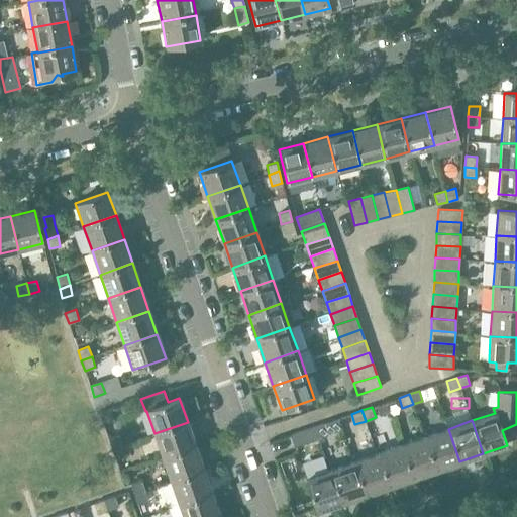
[(154,433),(163,457),(196,446),(188,422),(154,433)]
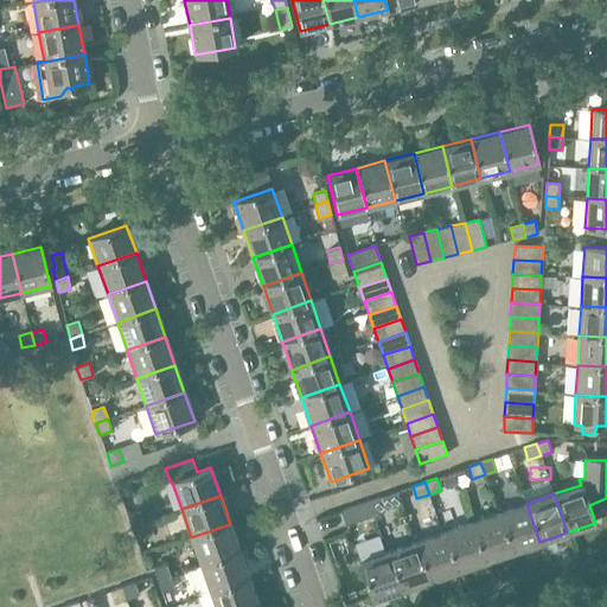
[(381,497),(369,500),(374,513),(384,510),(381,497)]
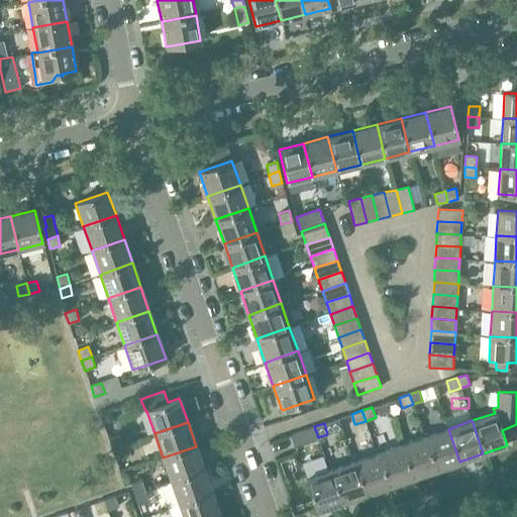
[(318,437),(314,426),(290,435),(294,447),(318,438),(317,437),(318,437)]
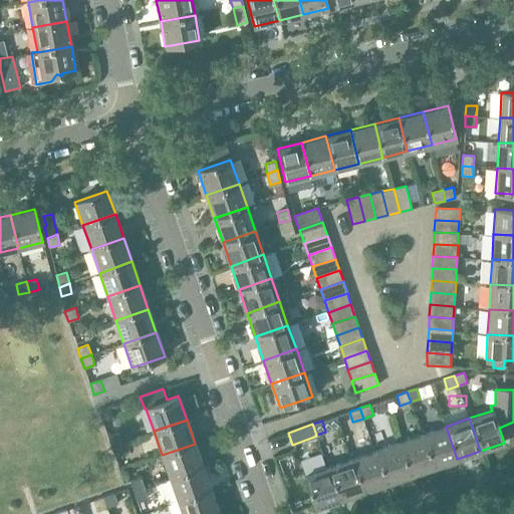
[(446,427),(422,435),(433,467),(457,459),(446,427)]
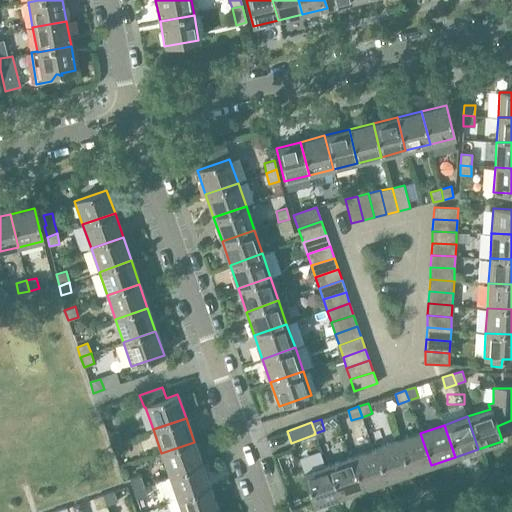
[(107,434),(111,444),(121,441),(117,431),(107,434)]
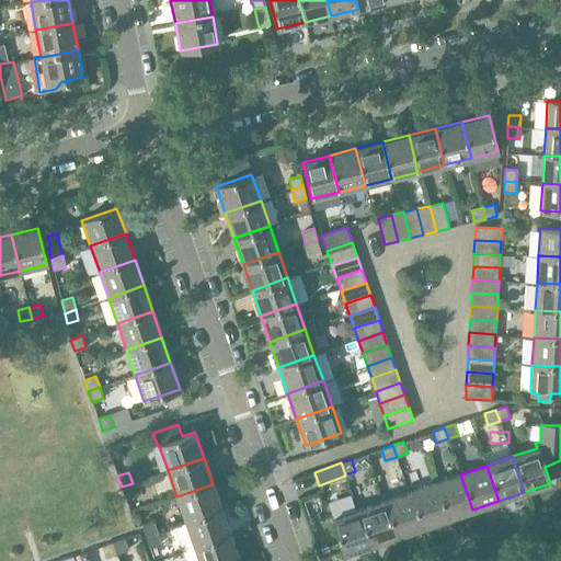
[(460,474),(434,483),(447,518),(472,510),(460,474)]
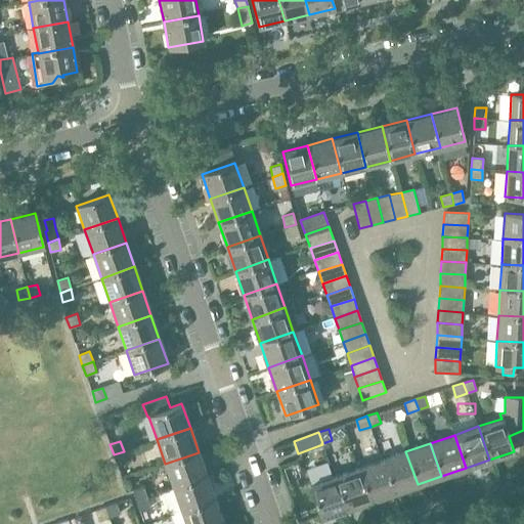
[(124,451),(114,454),(117,465),(127,462),(124,451)]
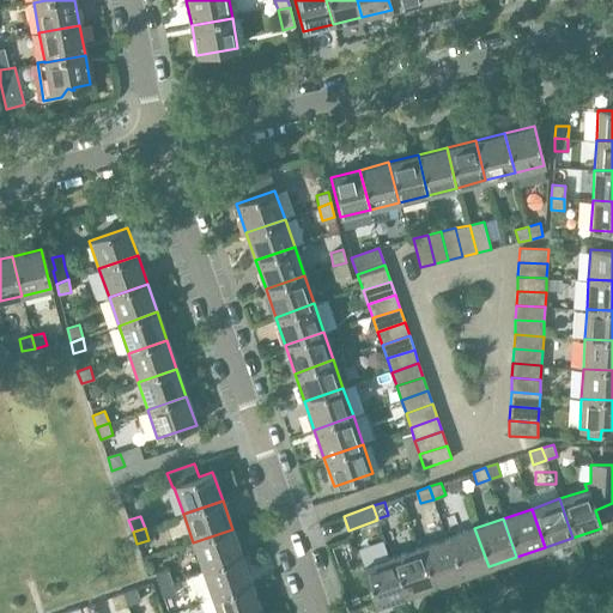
[(474,528),(447,538),(460,576),(489,566),(474,528)]
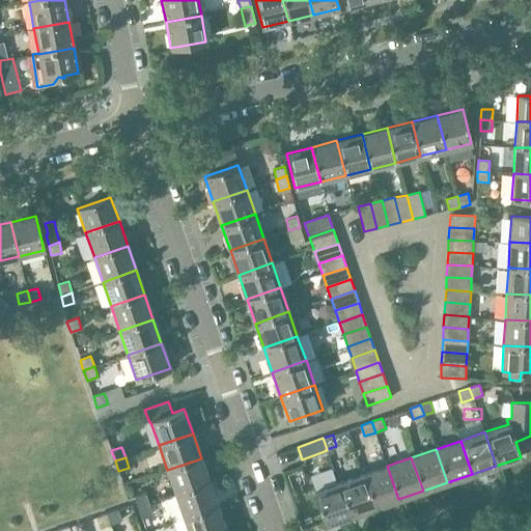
[(167,470),(176,494),(210,482),(201,458),(167,470)]
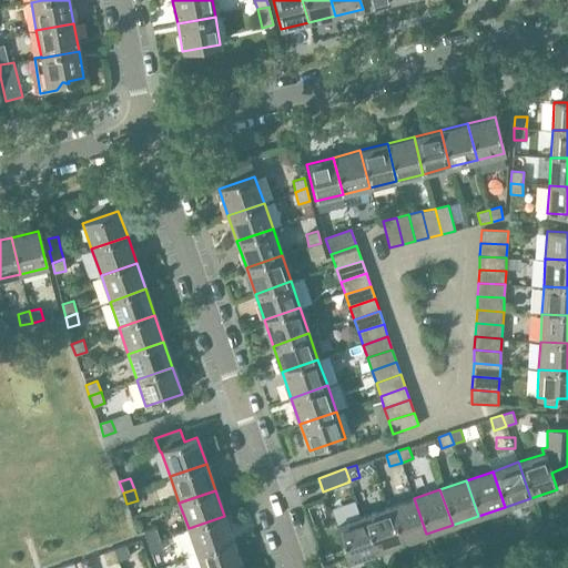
[(414,498),(387,507),(401,544),(426,534),(414,498)]
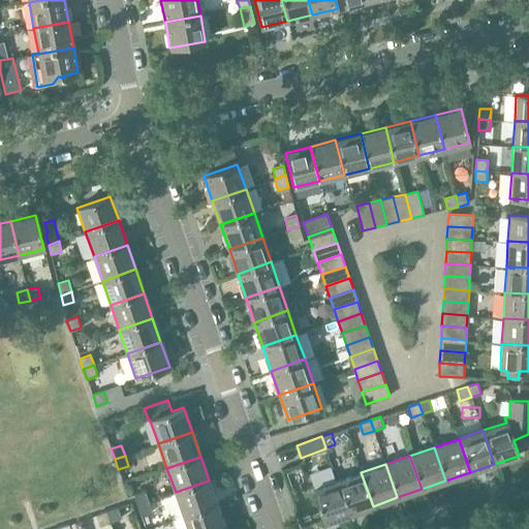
[(361,472),(337,480),(348,515),(373,506),(361,472)]
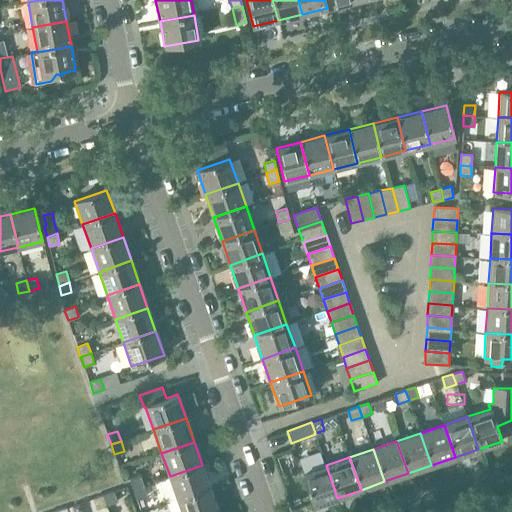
[(170,476),(178,500),(210,489),(202,465),(170,476)]
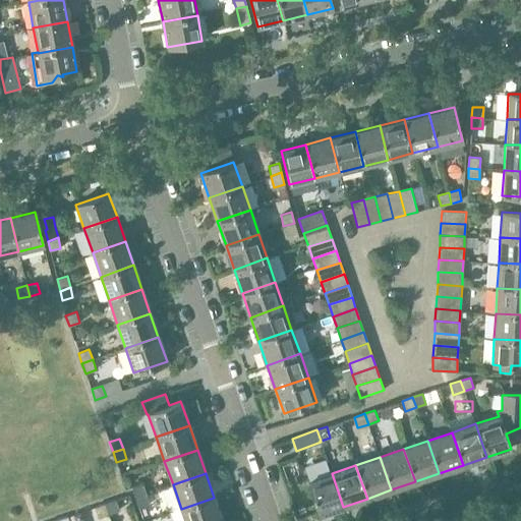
[(343,507),(332,473),(307,482),(319,515),(343,507)]
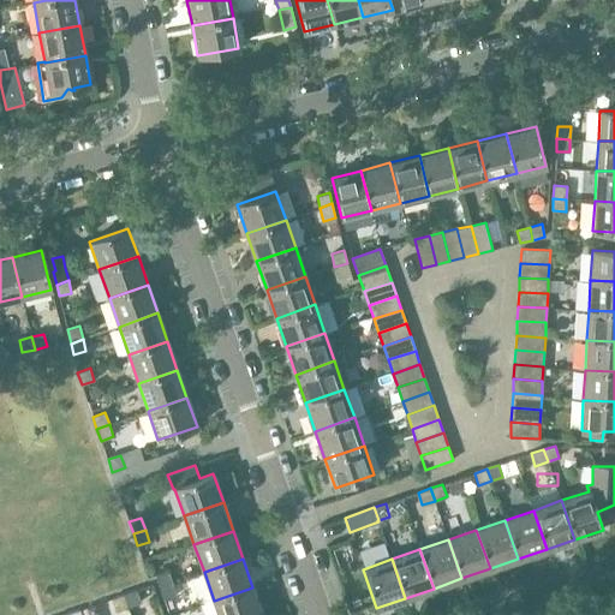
[(156,575),(160,587),(172,583),(168,571),(156,575)]
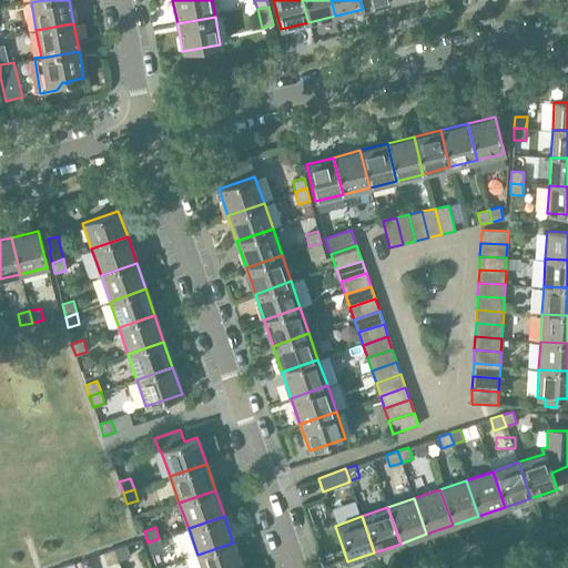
[(159,538),(148,543),(152,554),(163,550),(159,538)]
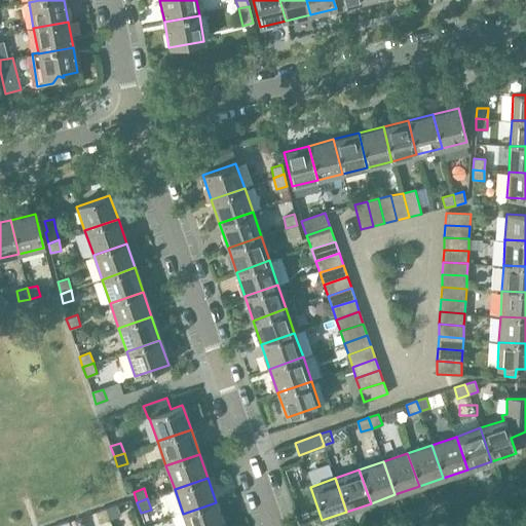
[(183,514),(186,525),(224,525),(216,502),(183,514)]
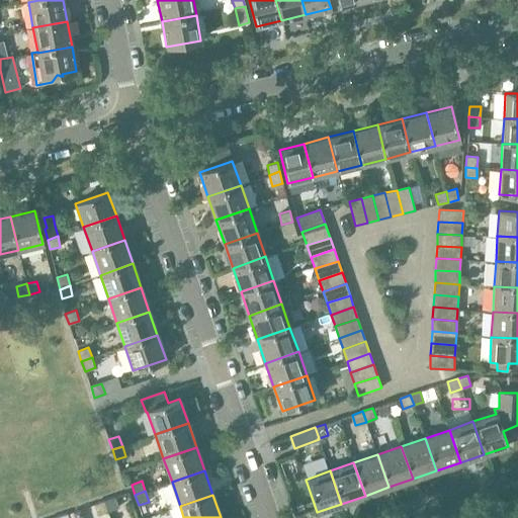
[(114,497),(104,501),(108,511),(118,508),(114,497)]
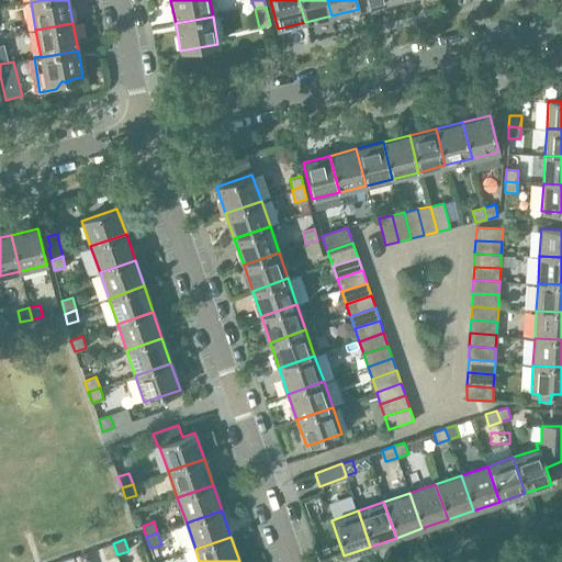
[(117,554),(113,543),(102,547),(107,559),(117,554)]
